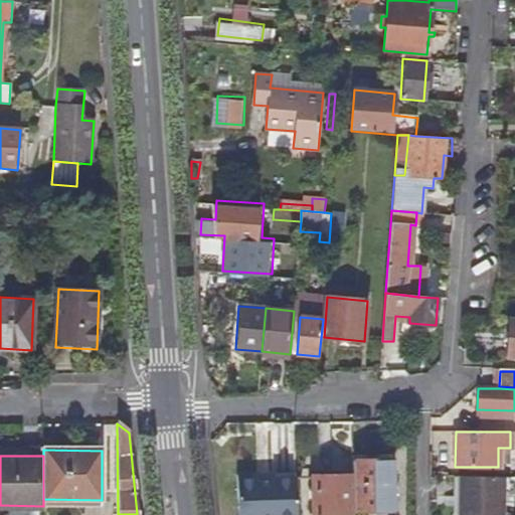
[(391,510),(390,460),(352,460),(353,475),(353,512),(391,510)]
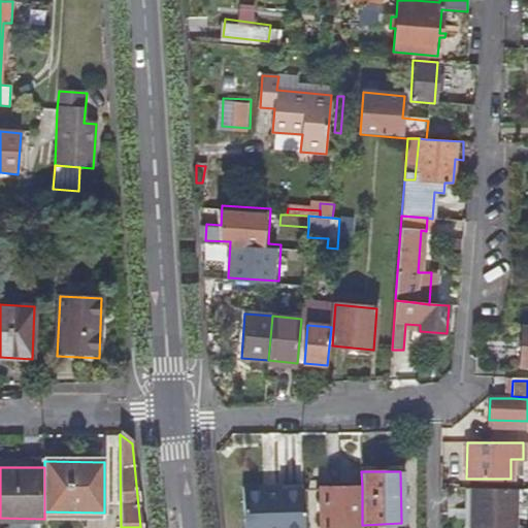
[(304,527),(304,491),(264,493),(265,487),(243,488),(245,527),(304,527)]
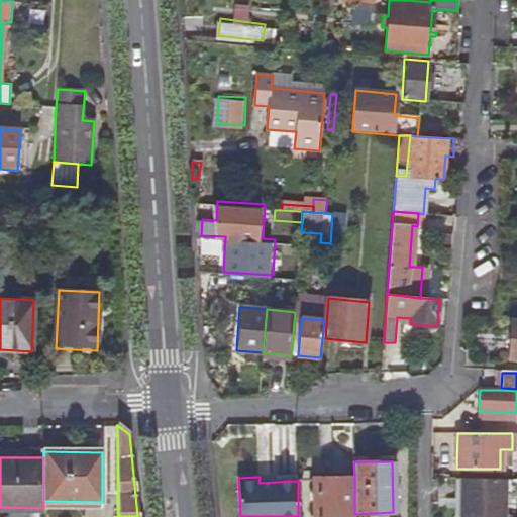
[(354,516),(354,514),(354,477),(314,479),(314,516),(354,516)]
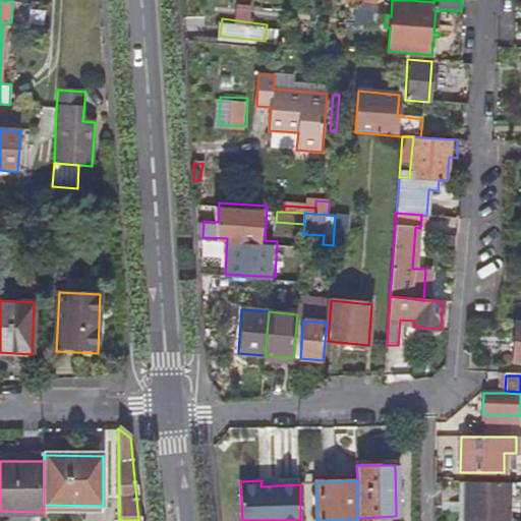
[(507,520),(508,482),(466,481),(465,520),(507,520)]
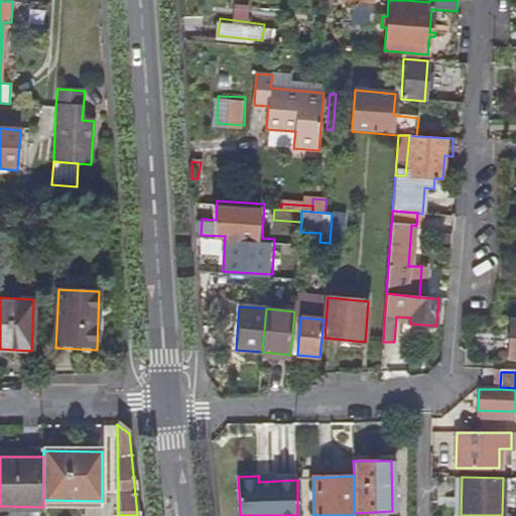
All buildings are outlined.
